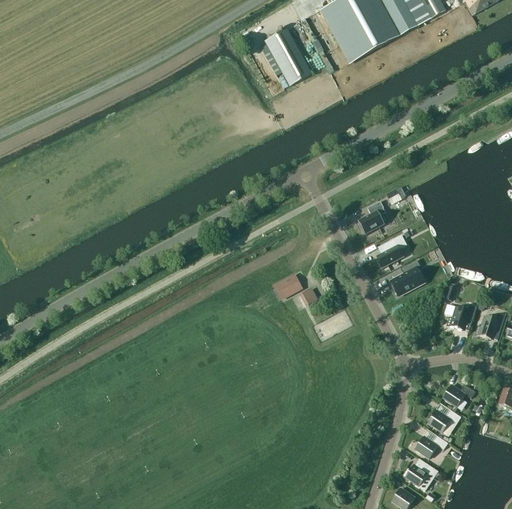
[(400,34),(382,0),(336,0),(323,7),(352,60),(400,34)]
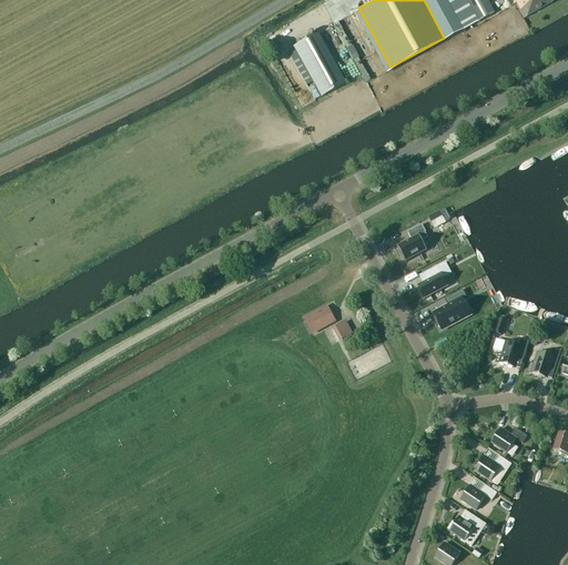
[(424,0),(445,38),(464,28),(448,0),(424,0)]
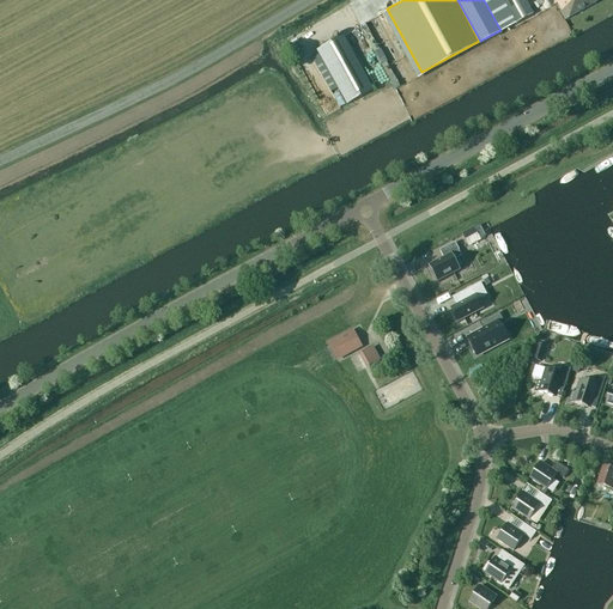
[(484,0),(501,30),(516,20),(504,0),(484,0)]
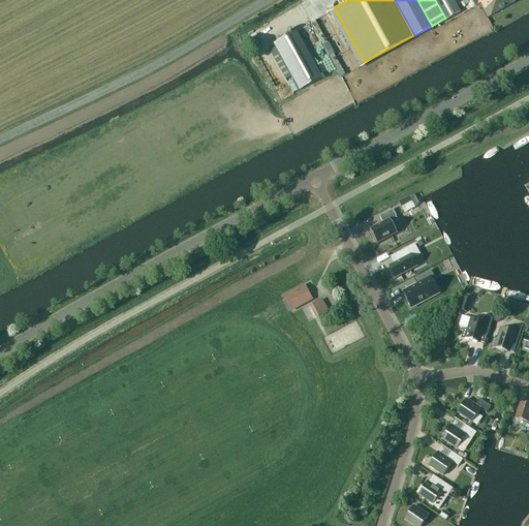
[(460,9),(455,0),(435,0),(445,18),(460,9)]
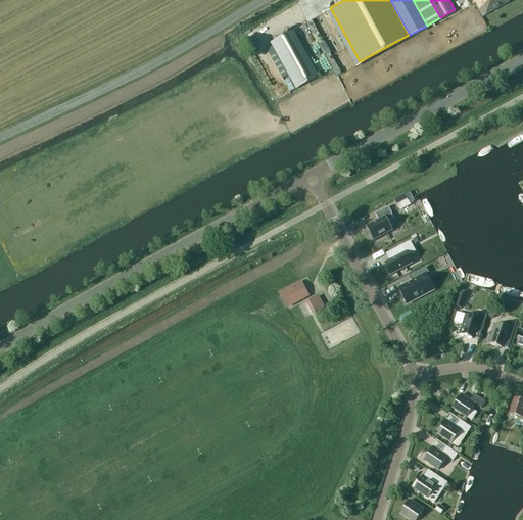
[(475,0),(483,14),(507,0),(475,0)]
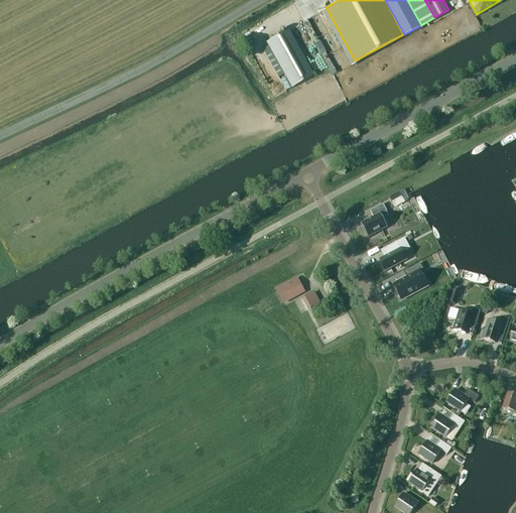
[(291,86),(312,74),(287,28),(266,40),(291,86)]
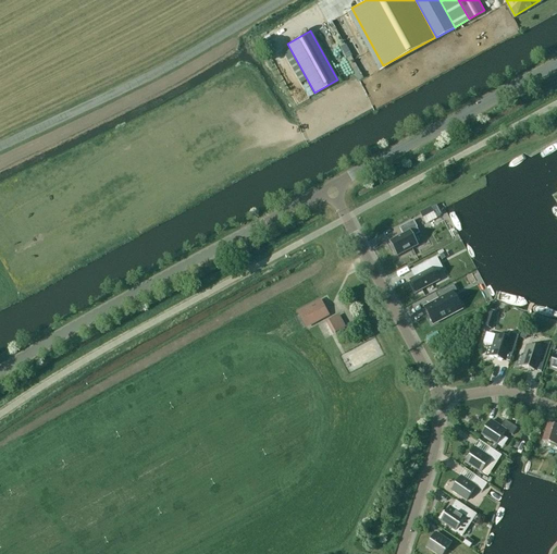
[(363,44),(349,52),(354,59),(367,51),(363,44)]
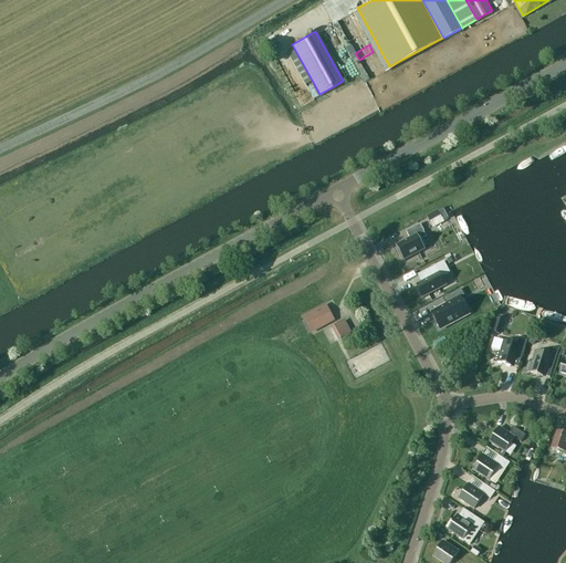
[(442,207),(438,209),(443,218),(448,216),(442,207)]
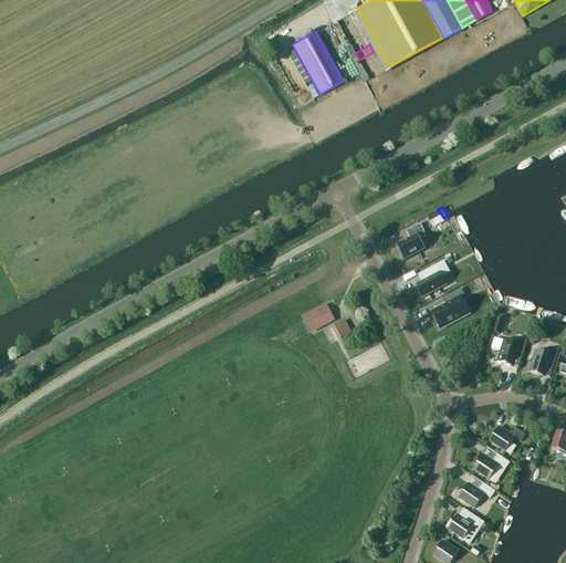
[(438,209),(438,208),(428,214),(433,223),(443,218),(438,209)]
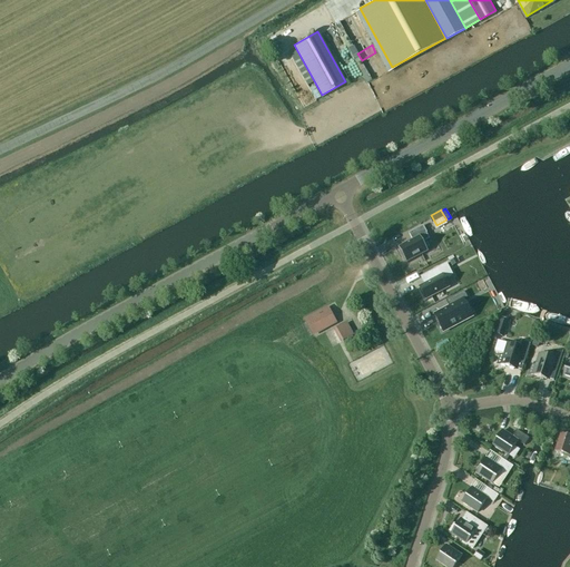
[(428,230),(423,223),(409,231),(412,237),(399,244),(406,261),(428,248),(423,240),(430,236),(426,231),(428,230)]
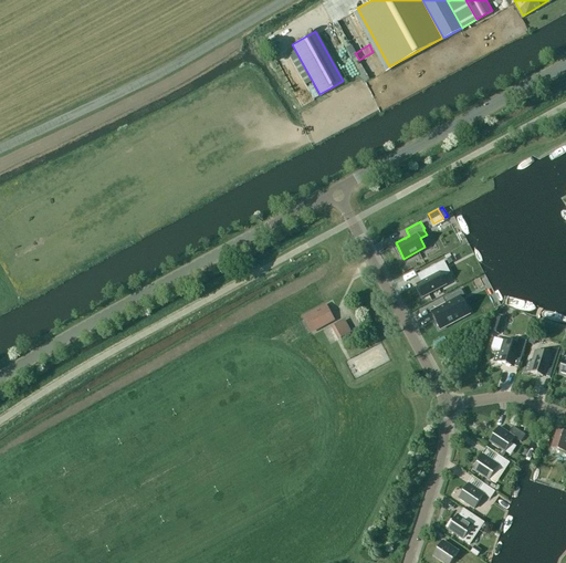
[(450,271),(444,260),(421,272),(425,279),(417,283),(423,296),(447,284),(442,275),(450,271)]
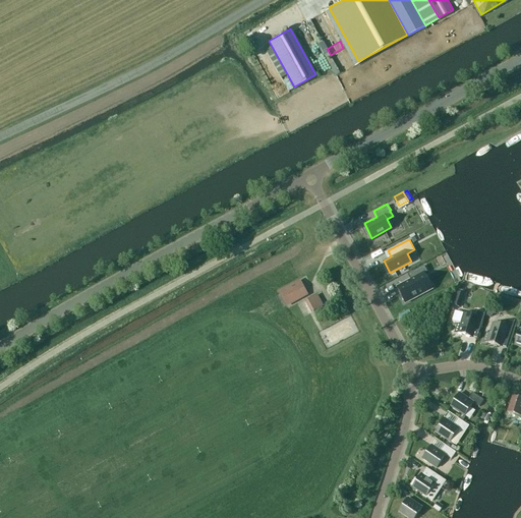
[(427,269),(423,264),(407,272),(410,277),(397,284),(405,300),(431,286),(423,271),(427,269)]
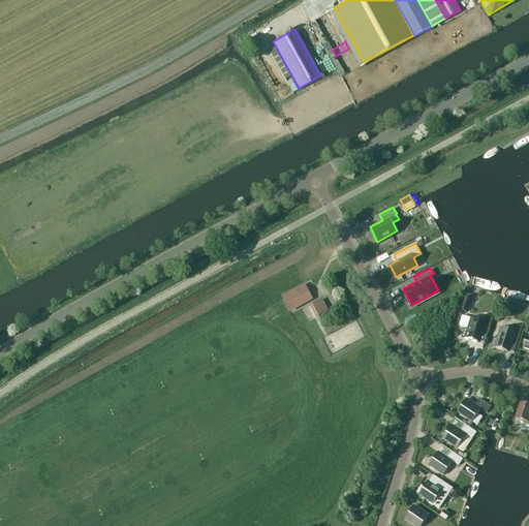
[(290,309),(310,299),(308,295),(311,292),(305,282),(282,294),(290,309)]
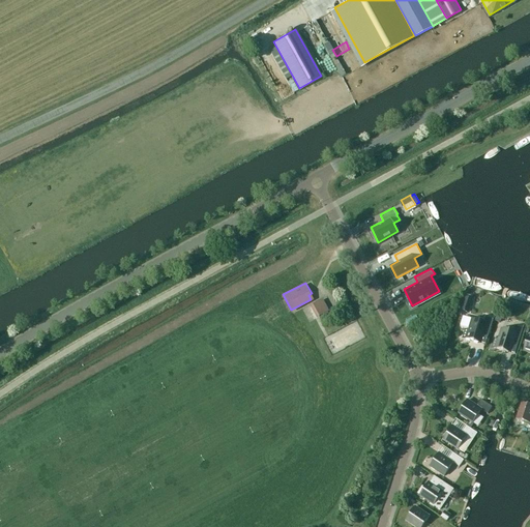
[(472,297),(465,294),(460,308),(468,311),(472,297)]
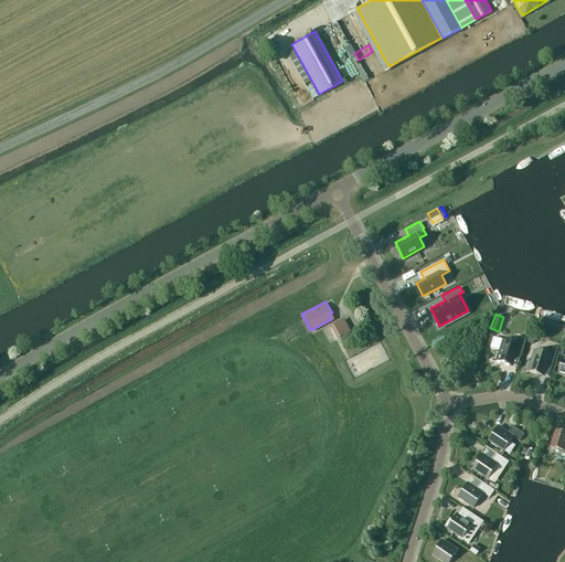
[(350,330),(343,318),(331,325),(338,337),(350,330)]
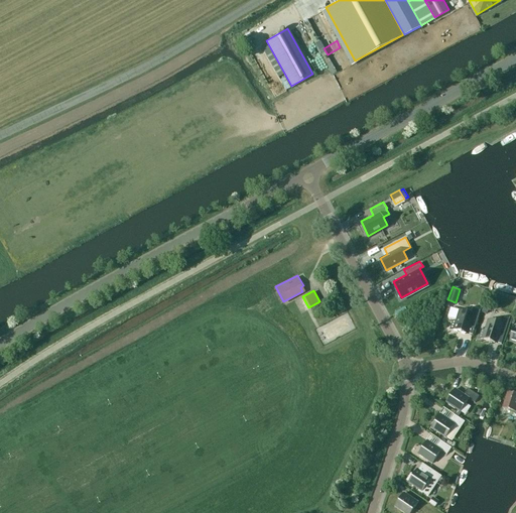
[(301,295),(296,297),(300,309),(306,307),(301,295)]
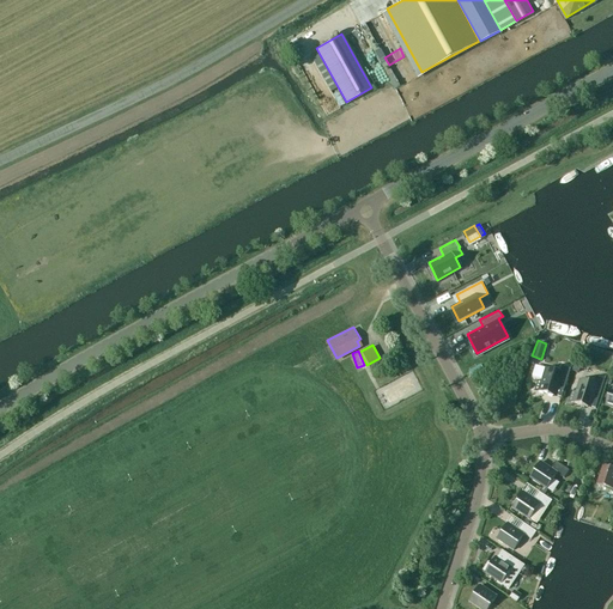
[(553,393),(562,395),(570,366),(562,364),(559,370),(546,366),(542,378),(538,377),(534,387),(553,393)]
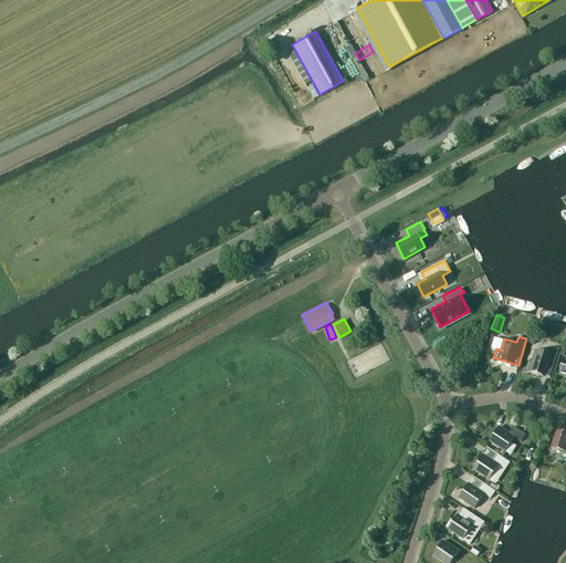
[(527,358),(524,367),(542,374),(542,373),(549,375),(558,348),(551,346),(548,352),(535,348),(532,360),(527,358)]
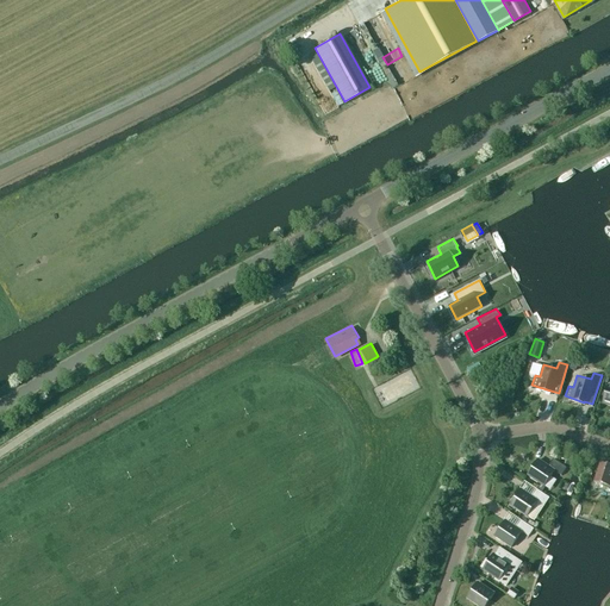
[(566,466),(553,456),(548,463),(537,456),(527,473),(540,481),(545,485),(555,469),(561,473),(566,466)]
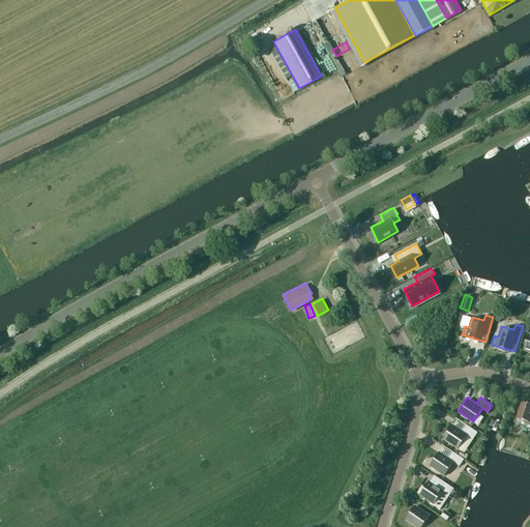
[(529,425),(529,428),(529,403),(522,401),(522,399),(516,416),(529,420),(529,425)]
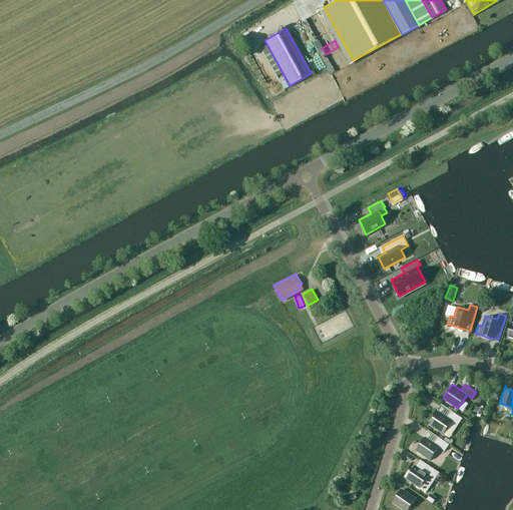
[(451,410),(447,416),(438,410),(429,423),(428,422),(428,423),(443,433),(451,419),(457,423),(462,417),(455,413),(451,410)]
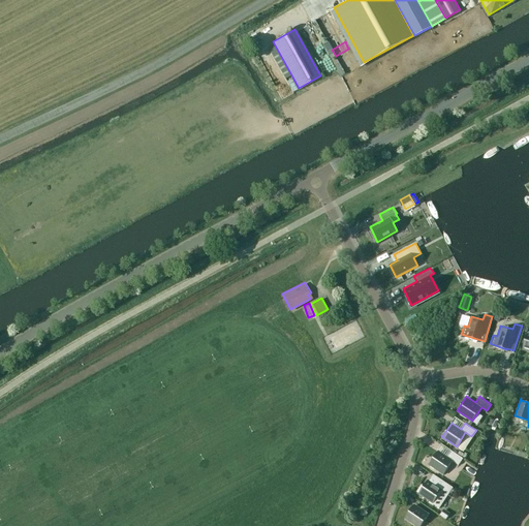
[(457,453),(452,449),(447,455),(438,450),(429,463),(428,462),(428,463),(442,472),(452,459),(458,463),(463,457),(461,456),(457,453)]
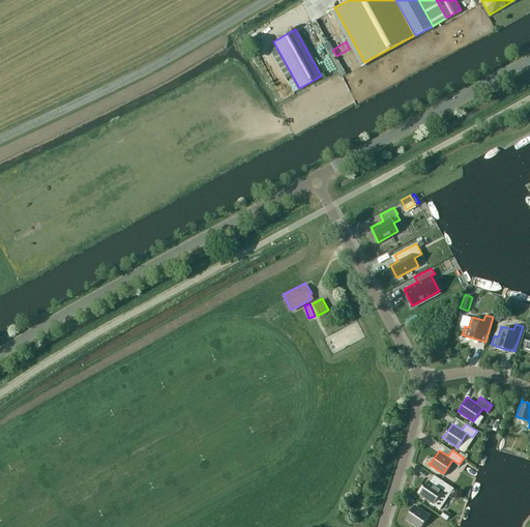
[(430,479),(429,479),(419,493),(418,492),(418,493),(433,502),(439,507),(446,496),(453,487),(442,479),(434,473),(430,479)]
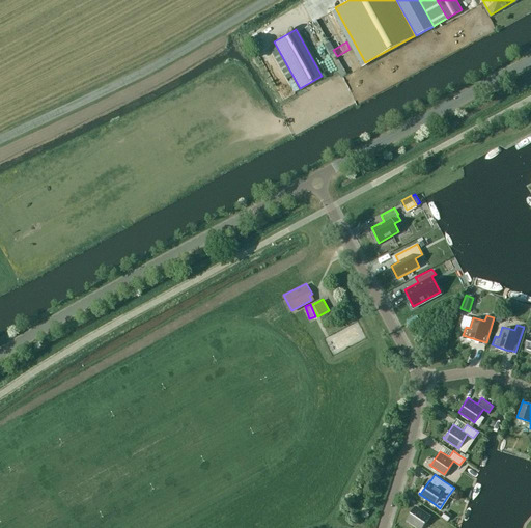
[(416,505),(407,519),(406,518),(406,519),(419,527),(420,527),(430,515),(416,505)]
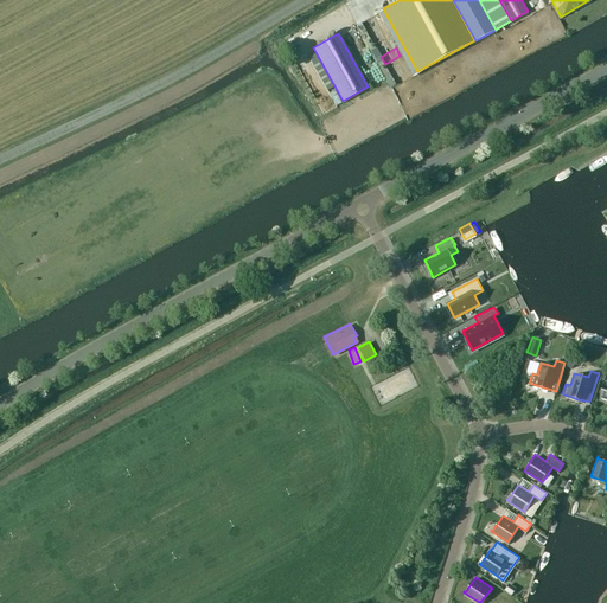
[(509,581),(504,589),(511,594),(516,587),(509,581)]
